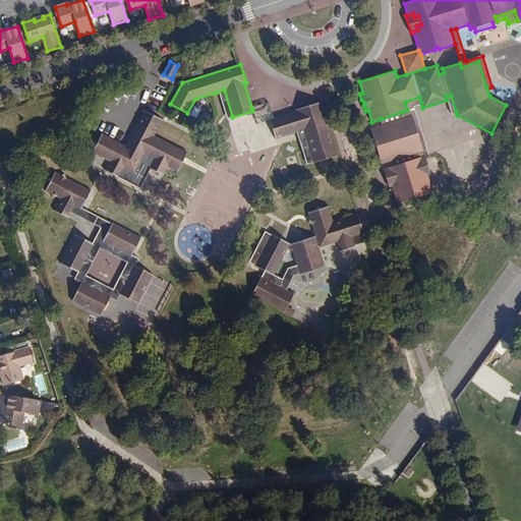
[(224,90),(216,93),(225,118),(232,116),(224,90)]
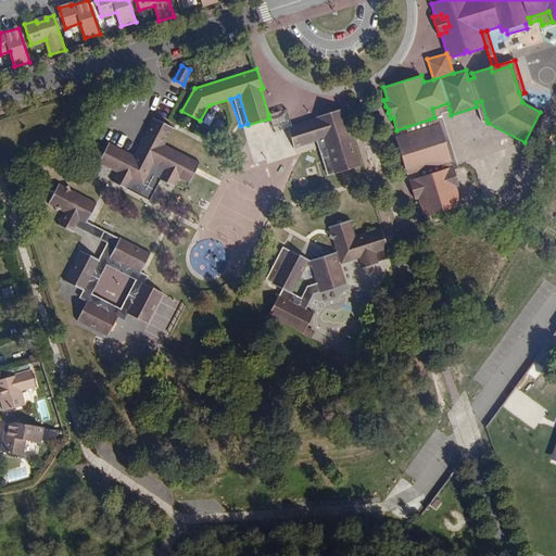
[(481,122),(487,119),(481,101),(476,102),(477,106),(481,122)]
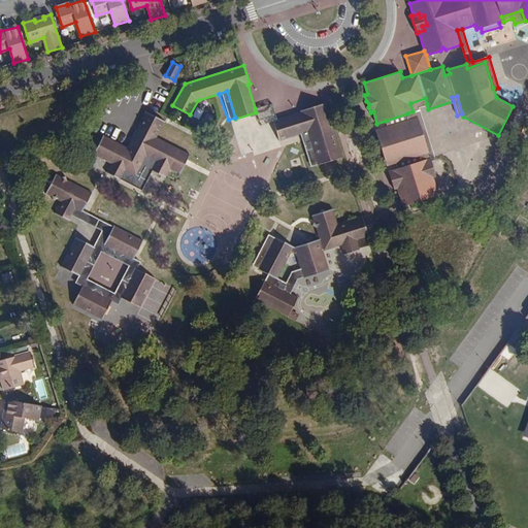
[(430,158),(435,157),(419,106),(427,104),(425,98),(410,103),(413,111),(407,113),(408,119),(417,117),(428,152),(398,162),(400,168),(430,158)]
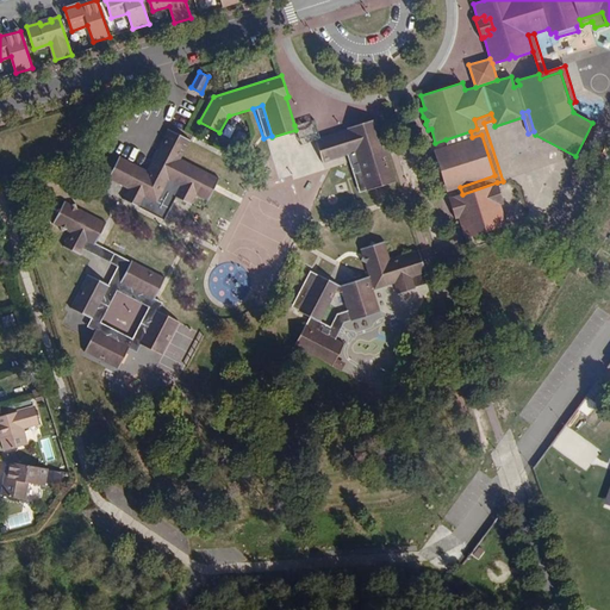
[(300,145),(316,141),(321,138),(315,118),(294,125),(296,130),(300,145)]
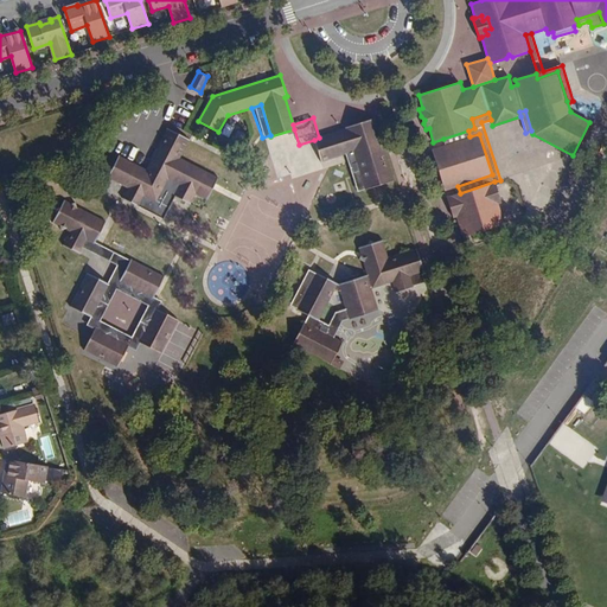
[(320,160),(343,153),(353,149),(365,189),(366,190),(394,180),(374,117),(347,126),(349,128),(319,138),(314,140),(320,160)]
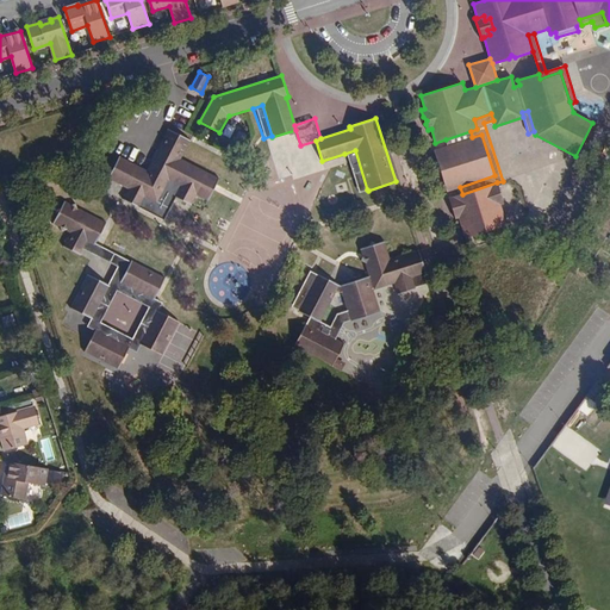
[(148,170),(132,162),(122,181),(131,186),(125,198),(139,205),(145,194),(156,200),(157,200),(159,199),(169,179),(181,185),(182,186),(176,197),(190,204),(195,193),(206,173),(180,159),(191,139),(170,128),(148,170)]
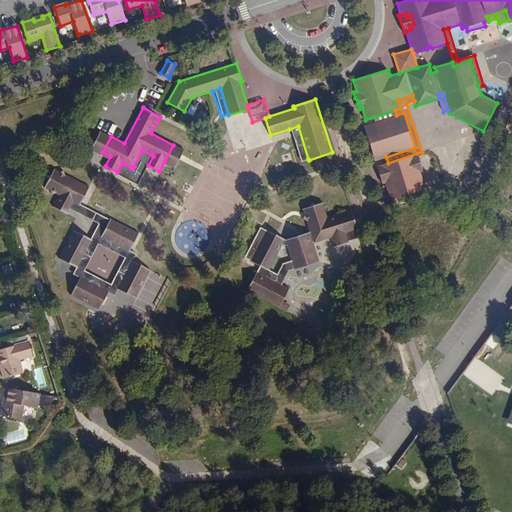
[(375,122),(396,115),(395,110),(374,117),(375,122)]
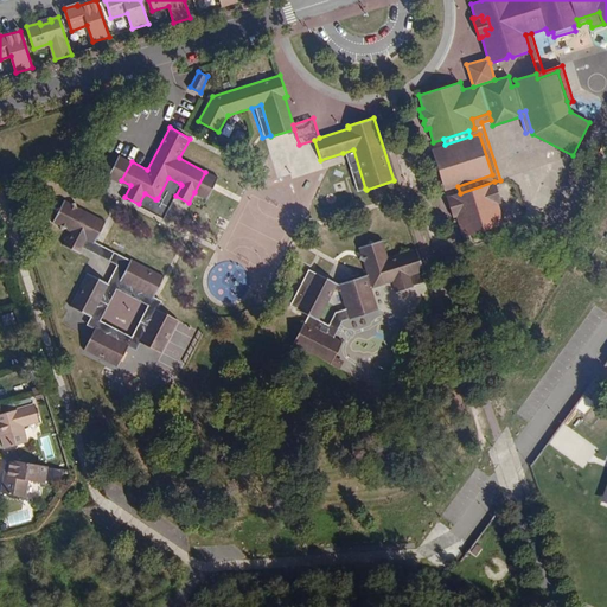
[(470,136),(445,145),(432,149),(445,190),(458,186),(492,174),(479,134),(470,136)]
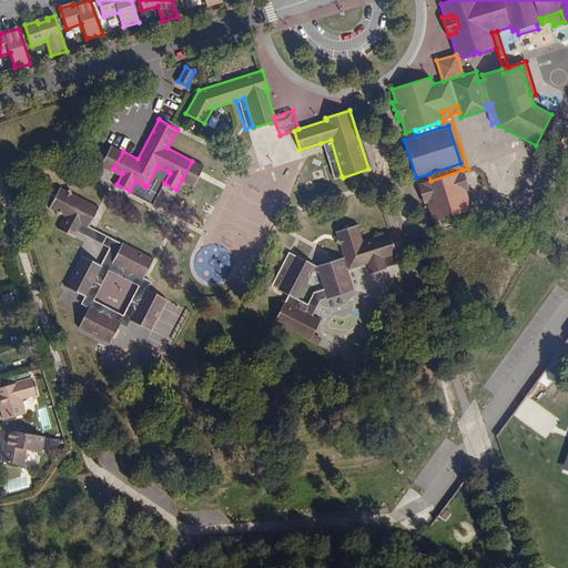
[(331,140),(321,143),(332,180),(342,176),(331,140)]
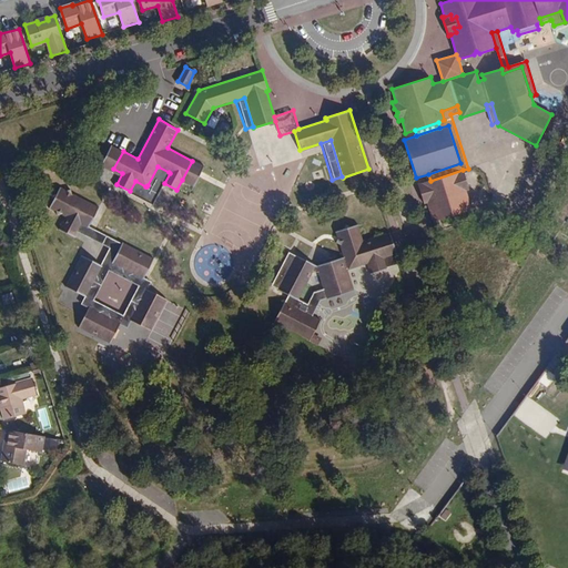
[(113,169),(123,151),(111,144),(102,163),(113,169)]
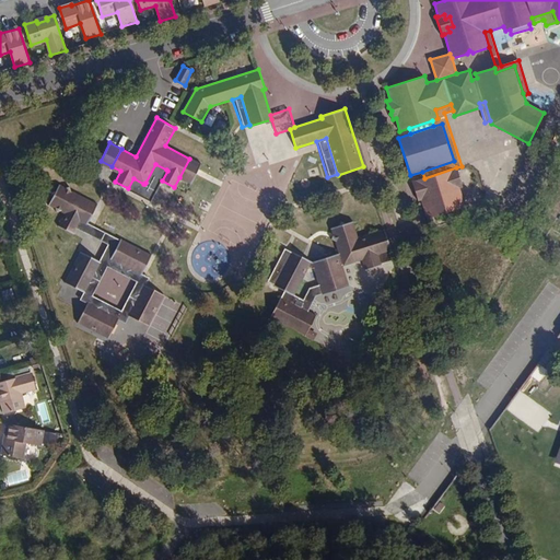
[(191,183),(201,164),(189,159),(179,177),(191,183)]
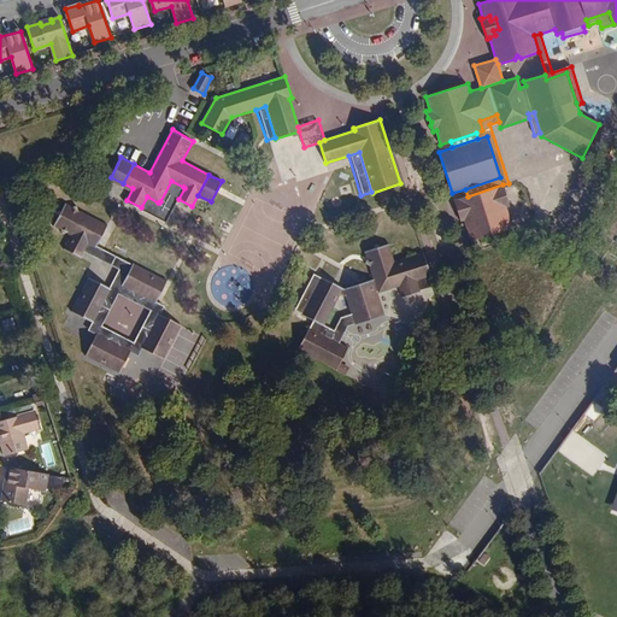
[(178,199),(184,188),(183,187),(171,181),(160,201),(159,203),(158,203),(147,197),(141,207),(166,222),(178,199)]
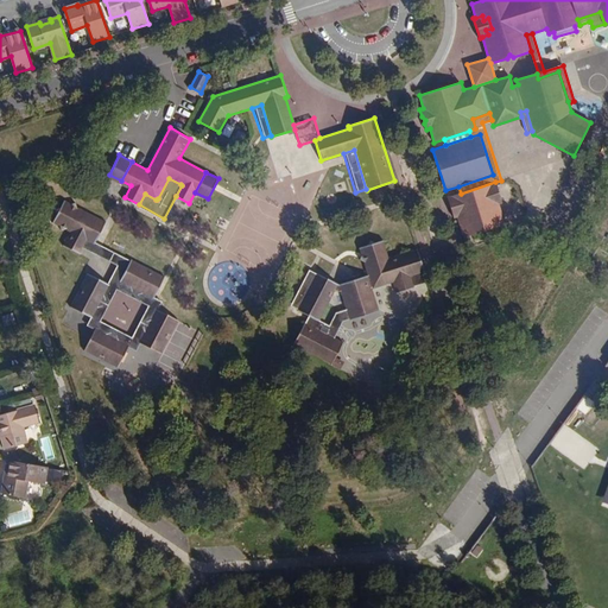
[(506,225),(499,203),(502,202),(495,182),(461,194),(447,197),(454,217),(457,216),(464,238),(506,225)]
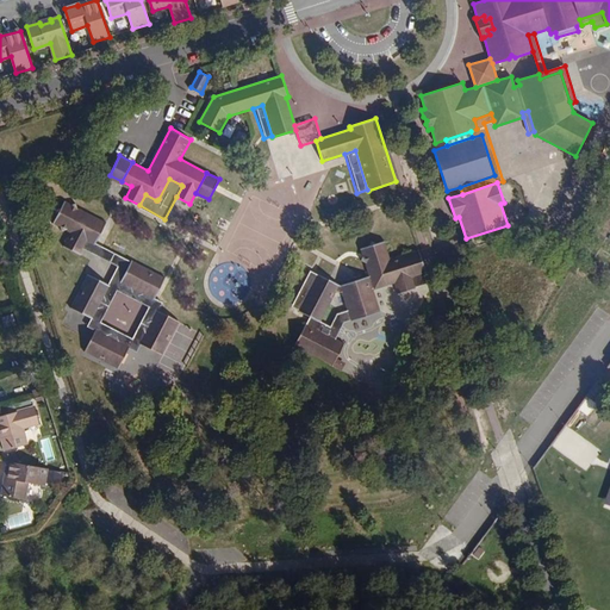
[(80,223),(85,212),(78,209),(75,203),(69,204),(64,201),(61,207),(55,210),(57,216),(54,221),(73,231),(64,246),(79,254),(82,248),(87,238),(92,228),(80,223)]
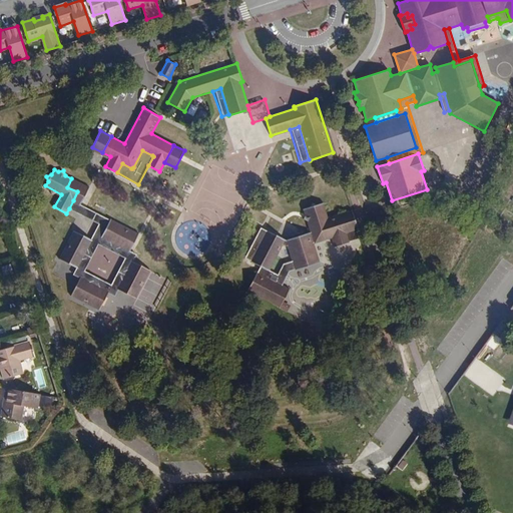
[(73,200),(80,204),(89,187),(71,178),(67,187),(77,191),(73,200)]
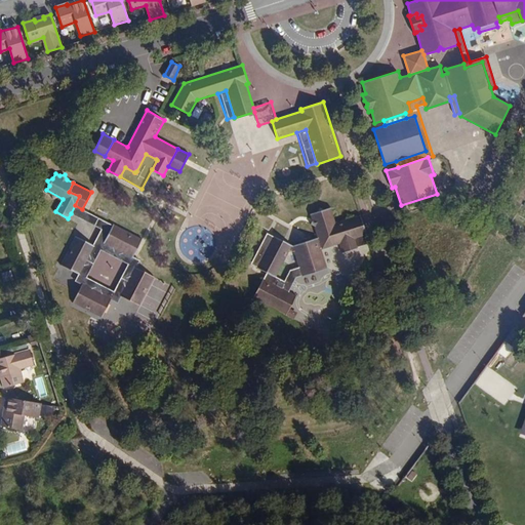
[(71,213),(101,229),(108,233),(109,233),(113,225),(82,209),(75,205),(71,213)]
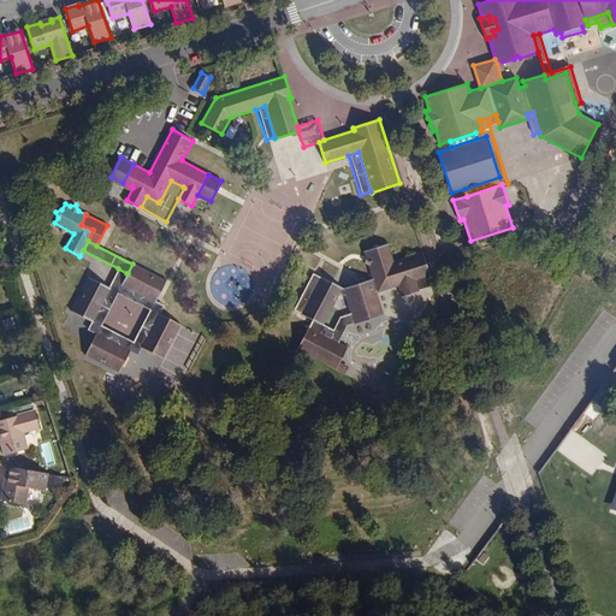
[(366,250),(368,258),(365,264),(371,266),(374,278),(363,282),(362,278),(350,282),(351,285),(344,288),(353,315),(355,325),(355,326),(384,318),(375,294),(400,286),(403,298),(420,294),(416,280),(430,277),(422,253),(394,262),(388,243),(379,246),(374,243),(372,248),(366,250)]
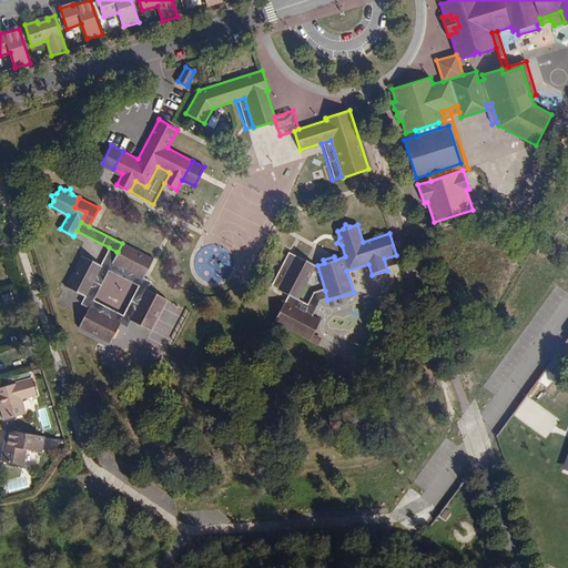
[(153,260),(122,243),(118,252),(112,262),(122,266),(122,271),(123,272),(129,274),(134,273),(144,277),(153,260)]
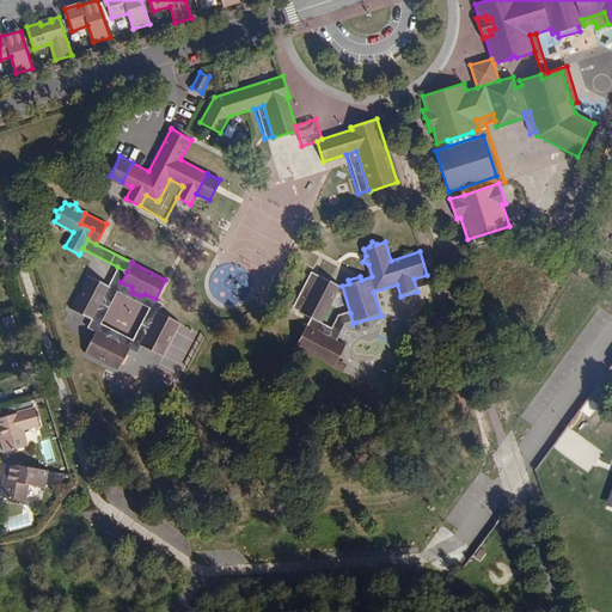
[(132,292),(132,287),(121,282),(127,271),(126,271),(117,267),(108,285),(109,286),(108,286),(103,295),(104,303),(102,308),(96,310),(91,319),(90,318),(86,328),(95,331),(95,330),(105,336),(111,334),(117,337),(120,343),(129,349),(136,354),(141,346),(140,346),(145,336),(144,330),(146,323),(153,320),(158,311),(159,312),(163,304),(163,303),(155,299),(145,294),(139,295),(133,293),(132,292)]
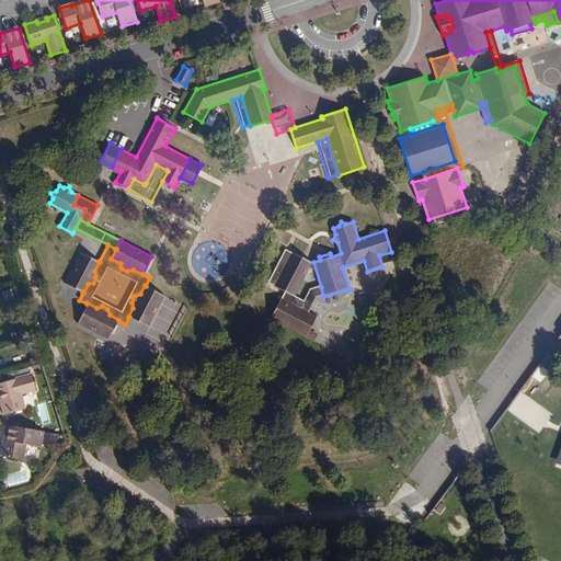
[(277,285),(295,253),(288,250),(270,282),(277,285)]
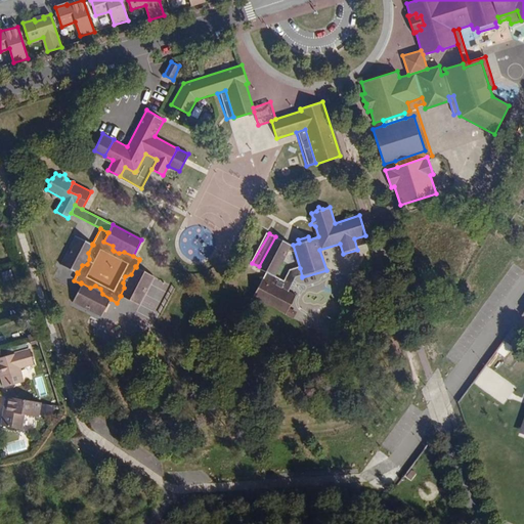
[(93,245),(92,244),(77,235),(61,265),(77,272),(78,273),(82,265),(87,264),(89,259),(88,253),(92,245),(93,245)]
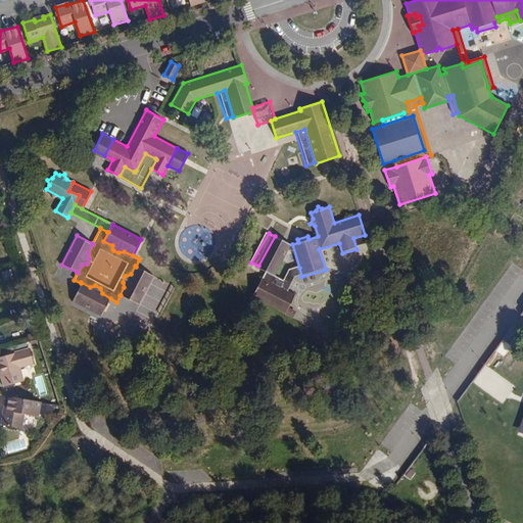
[(275,276),(292,244),(275,235),(275,236),(258,266),(257,267),(268,272),(275,276)]
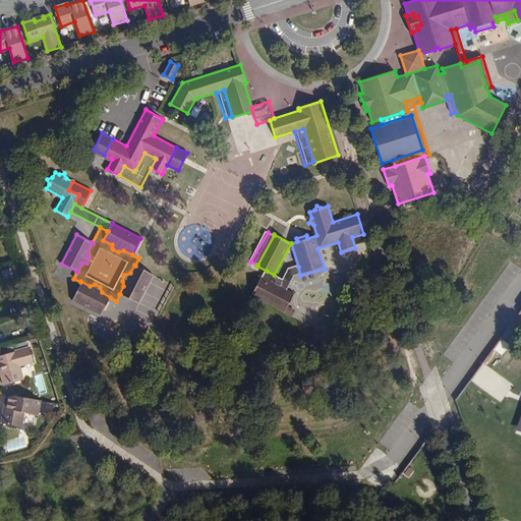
[(366,244),(363,234),(352,237),(355,248),(366,244)]
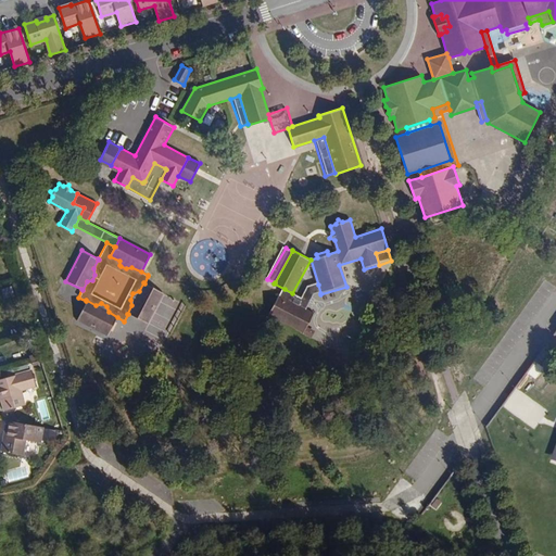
[(161,291),(144,283),(143,282),(139,291),(133,293),(130,300),(131,305),(127,314),(128,314),(144,323),(161,291)]
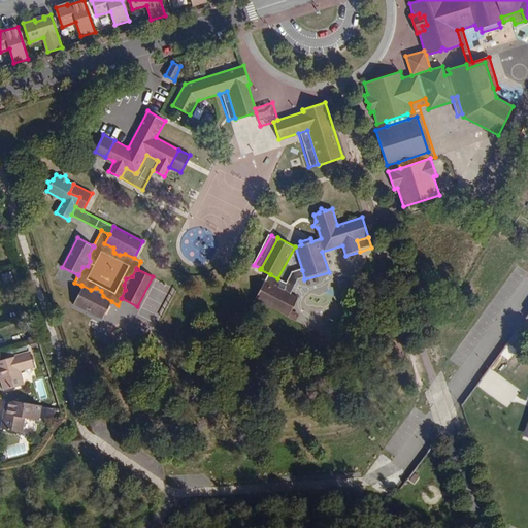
[(302,270),(293,273),(287,284),(277,278),(270,274),(264,284),(290,297),(298,281),(304,278),(302,270)]
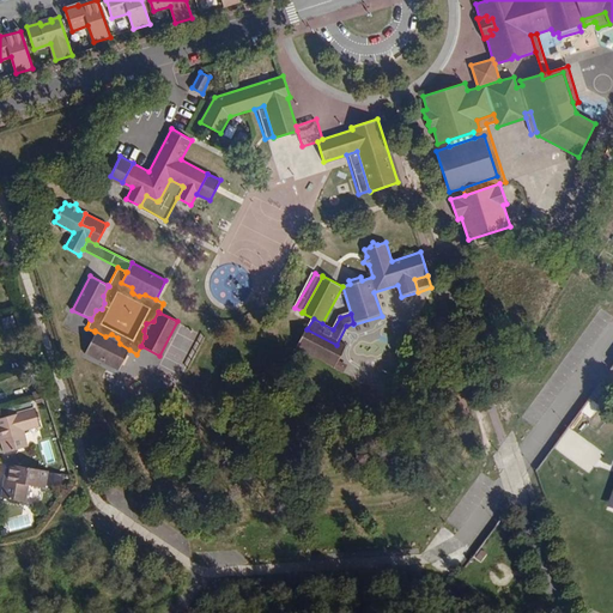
[(337,345),(307,329),(305,329),(296,346),(327,363),(337,345)]
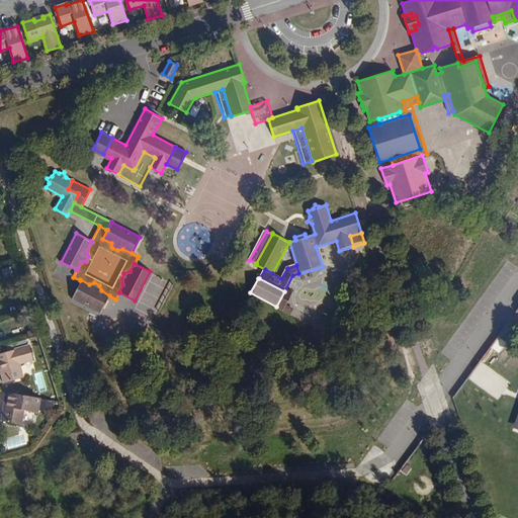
[(100,312),(109,295),(101,290),(99,285),(94,282),(89,284),(80,279),(80,280),(71,296),(100,312)]
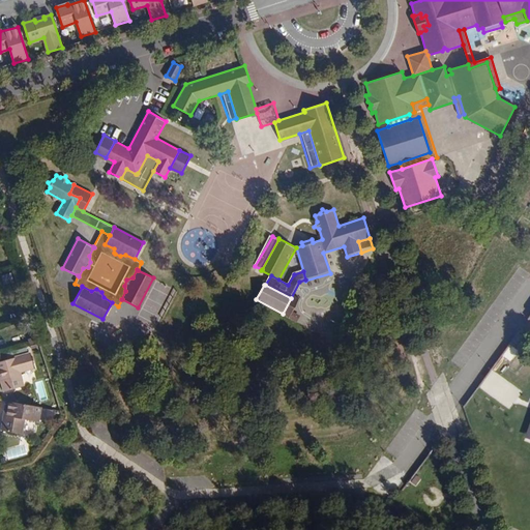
[(298,302),(291,298),(283,314),(290,317),(298,302)]
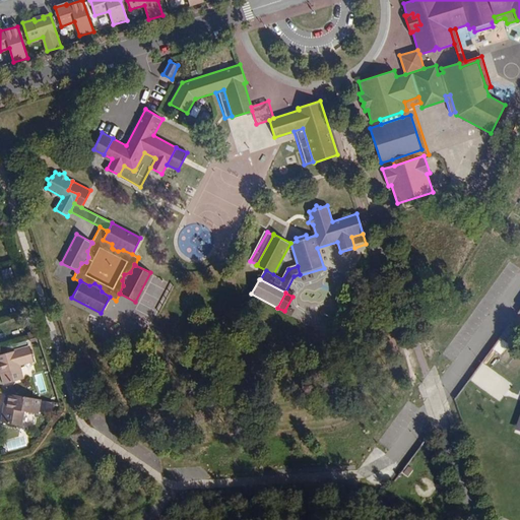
[(0,355),(0,369),(1,374),(0,374),(0,376),(3,385),(8,384),(21,380),(18,366),(33,362),(28,348),(0,355)]
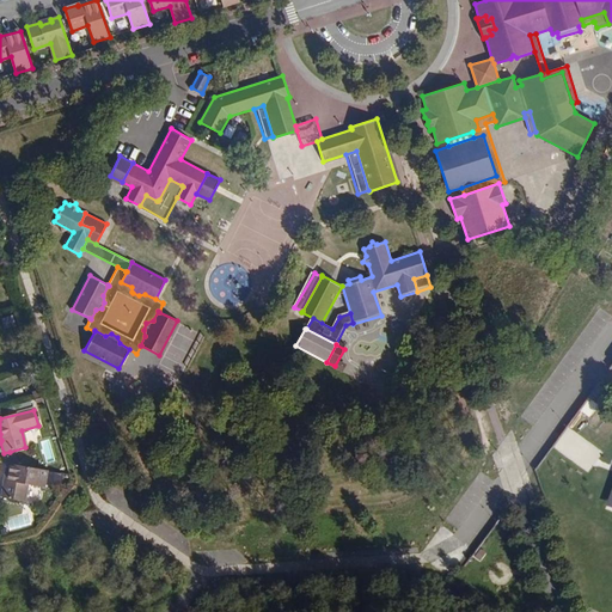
[(47,464),(56,461),(50,440),(41,442),(47,464)]
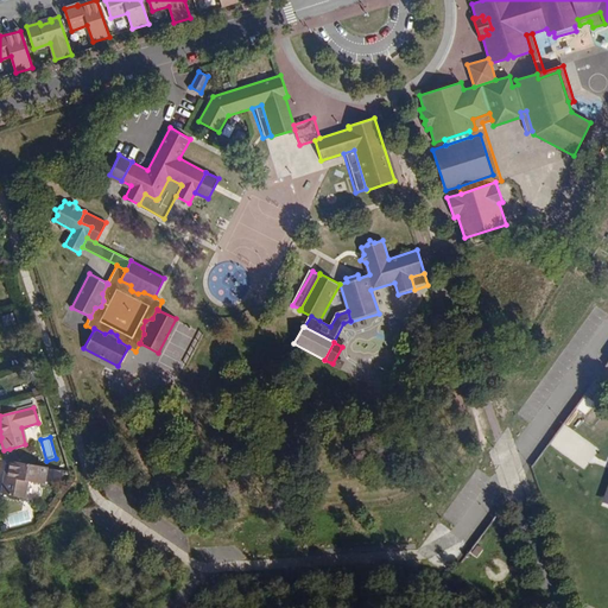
[(0,492),(0,495),(23,500),(26,482),(43,486),(46,468),(7,462),(4,482),(2,482),(0,492)]
